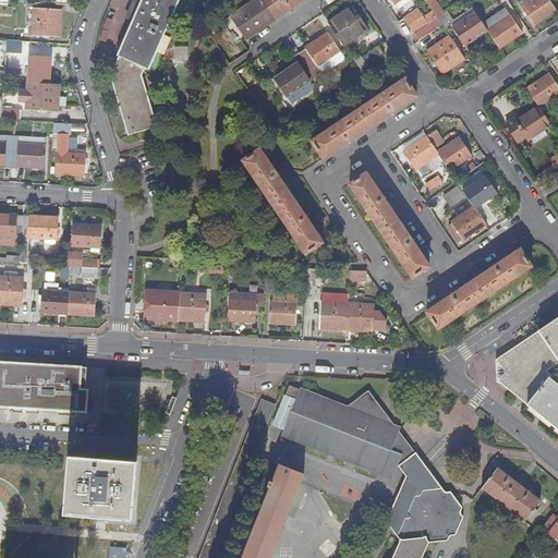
[(113,74),(130,134),(158,125),(143,74),(146,65),(152,68),(179,0),(142,0),(120,53),(120,56),(113,74)]
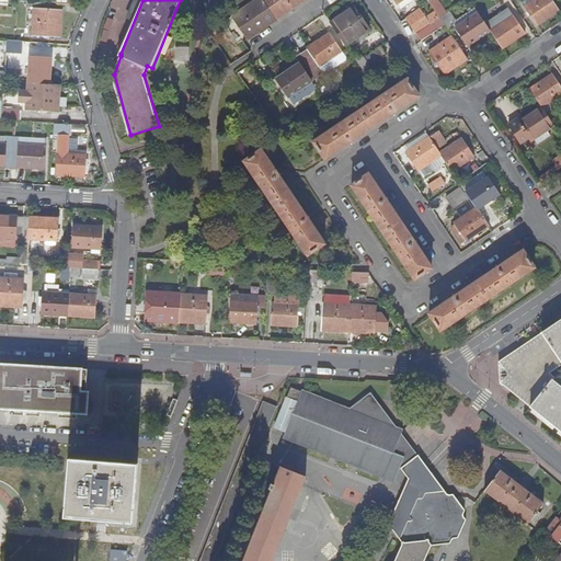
[(255,0),(233,14),(249,37),(305,0),(255,0)]
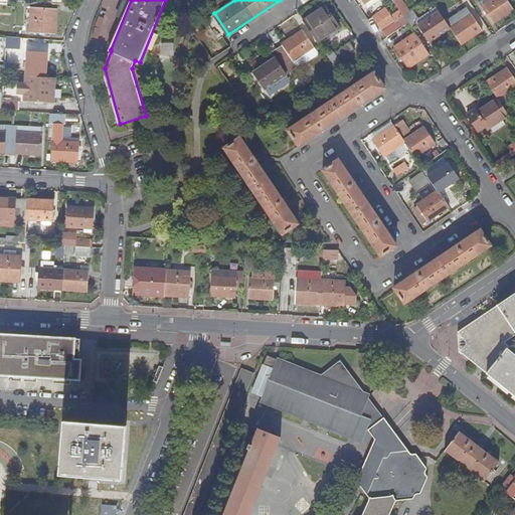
[(402,0),(396,0),(394,2),(399,10),(404,16),(410,12),(402,0)]
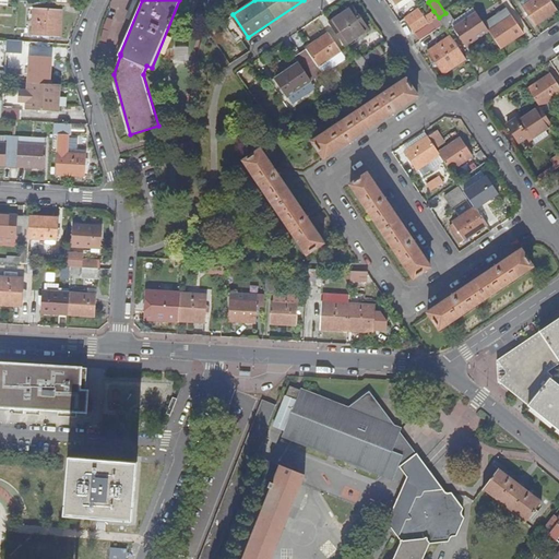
[(558,9),(551,0),(535,0),(524,8),(536,24),(558,9)]
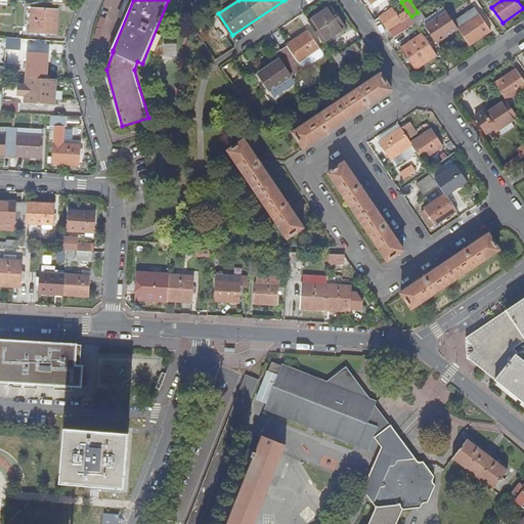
[(48,2),(32,1),(31,33),(56,33),(57,8),(48,8),(48,2)]
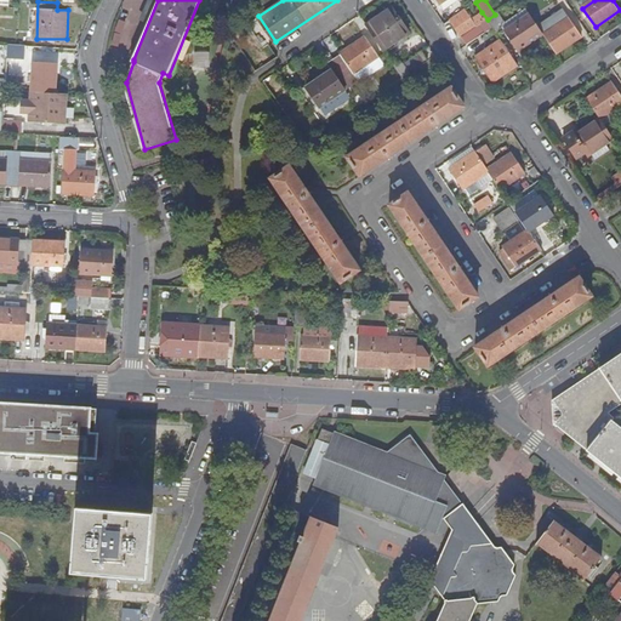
[(393,7),(369,24),(385,49),(410,33),(393,7)]
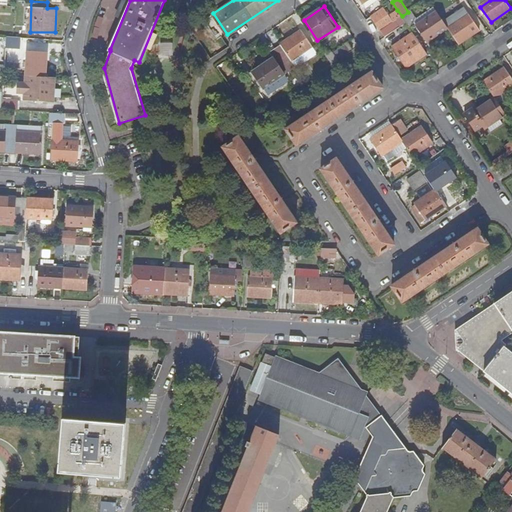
[(381,30),(394,22),(390,17),(384,8),(372,16),(381,30)]
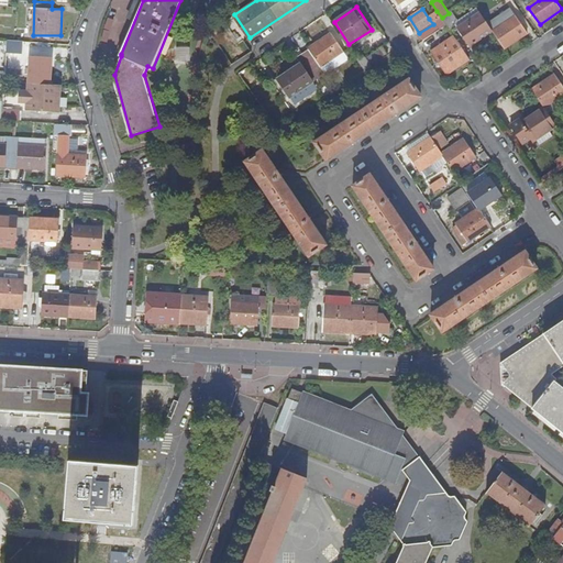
[(456,25),(457,28),(481,12),(477,9),(459,21),(456,25)]
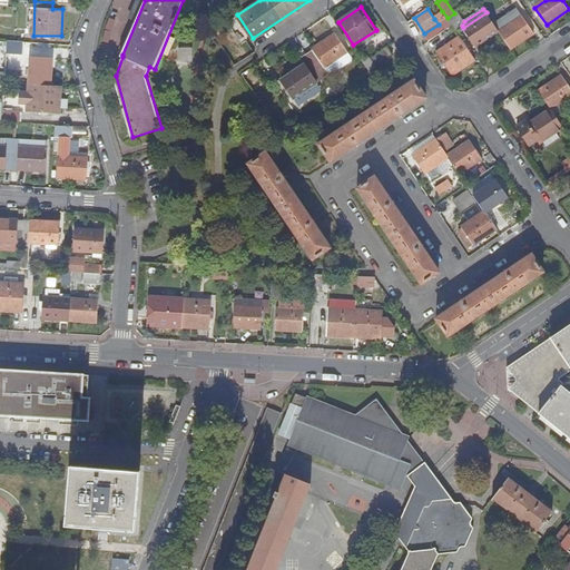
[(442,11),(434,19),(439,25),(441,22),(448,18),(442,11)]
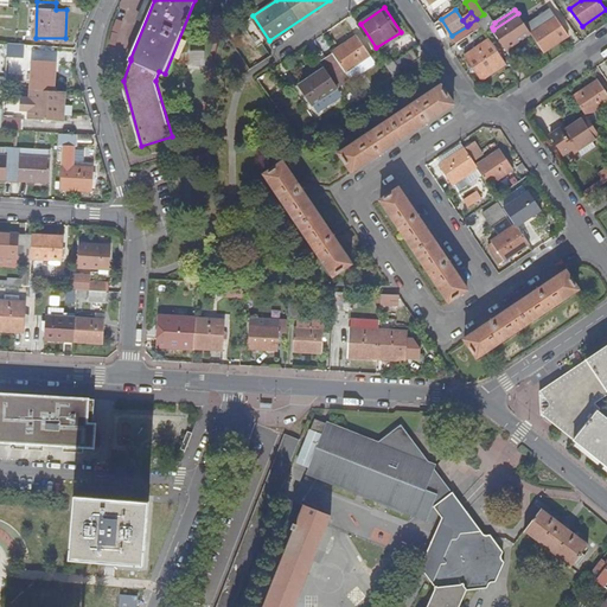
[(484,14),(477,19),(485,32),(492,27),(494,23),(487,12),(484,14)]
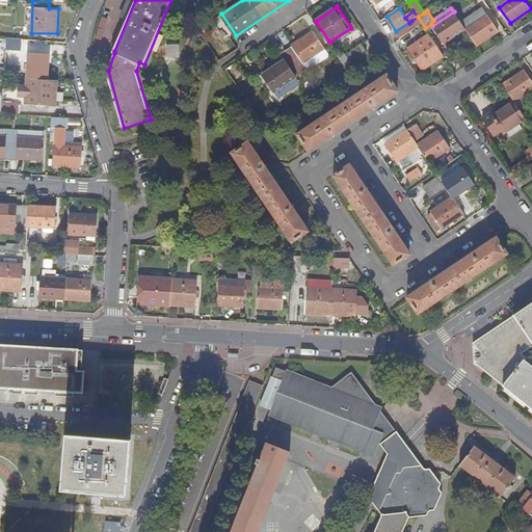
[(454,11),(432,26),(444,44),(466,29),(454,11)]
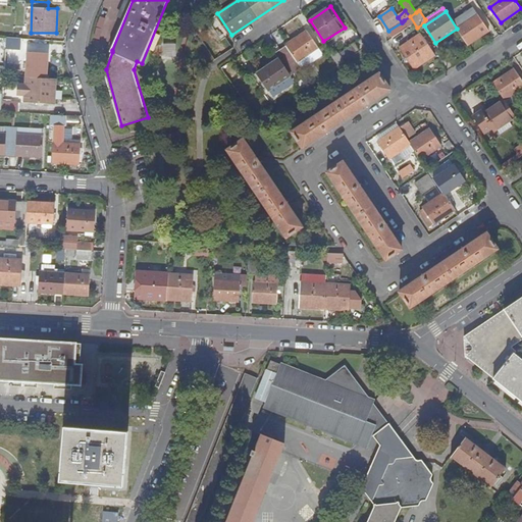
[(457,29),(468,45),(489,31),(478,14),(457,29)]
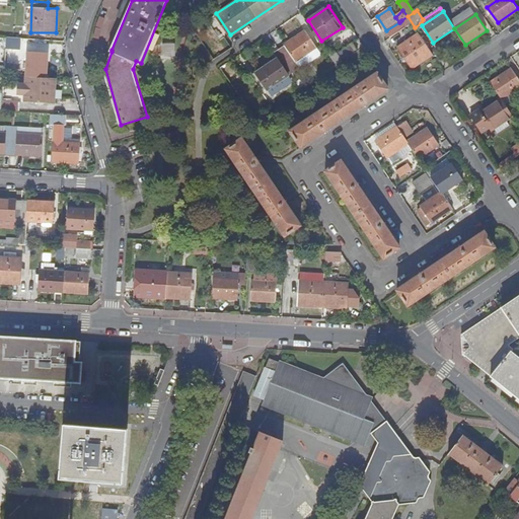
[(399,22),(386,30),(390,36),(405,27),(401,20),(399,22)]
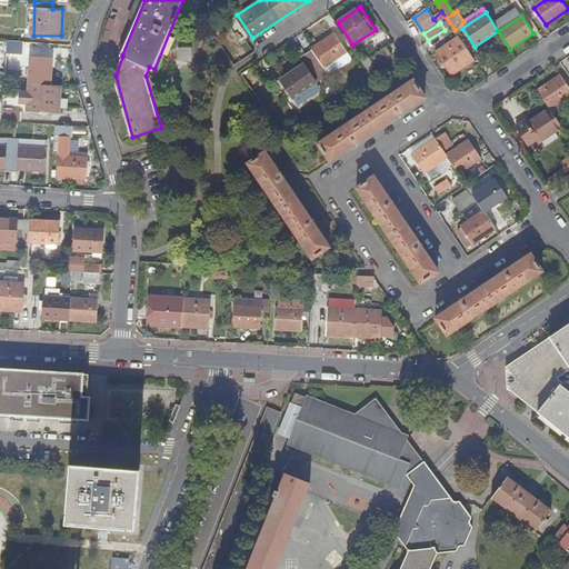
[(313,49),(308,53),(322,77),(329,72),(325,67),(348,51),(336,33),(312,47),(313,49)]
